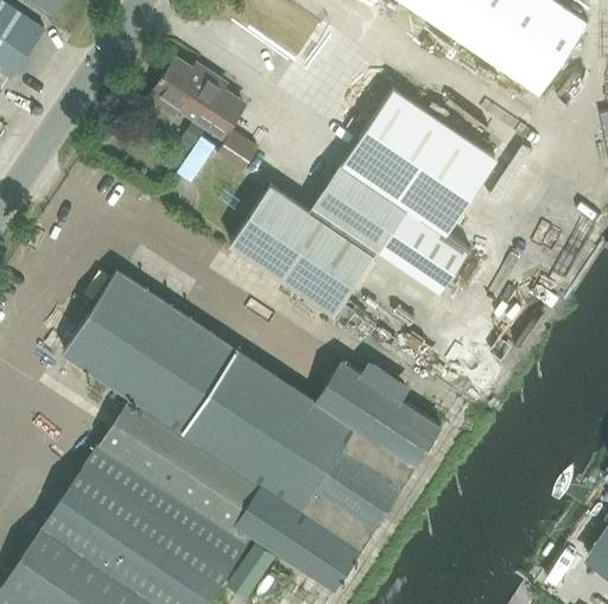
[(26,0),(54,18),(65,0),(26,0)]
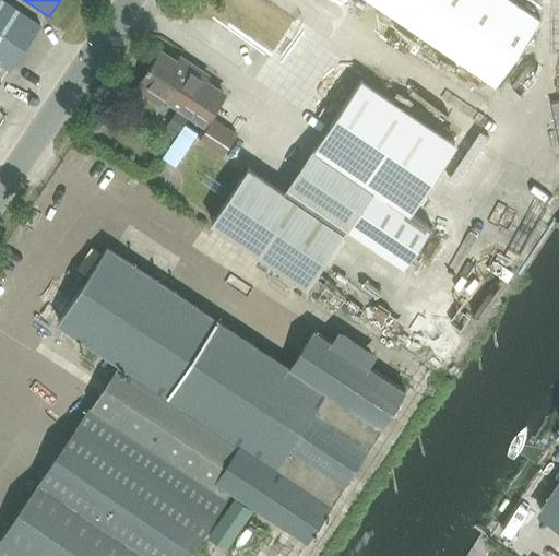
[(506,0),(364,0),(496,89),(540,23),(506,0)]
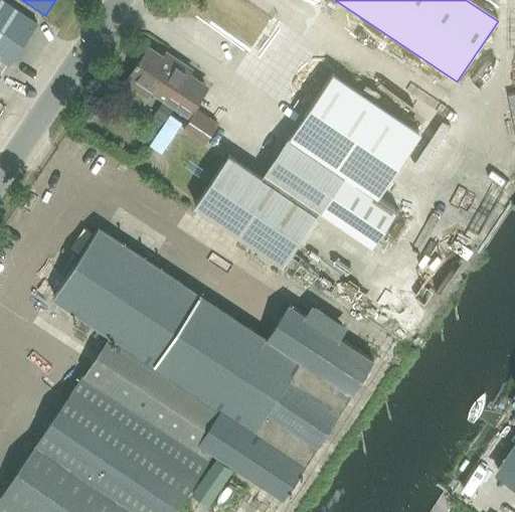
[(36,27),(0,2),(0,60),(9,67),(36,27)]
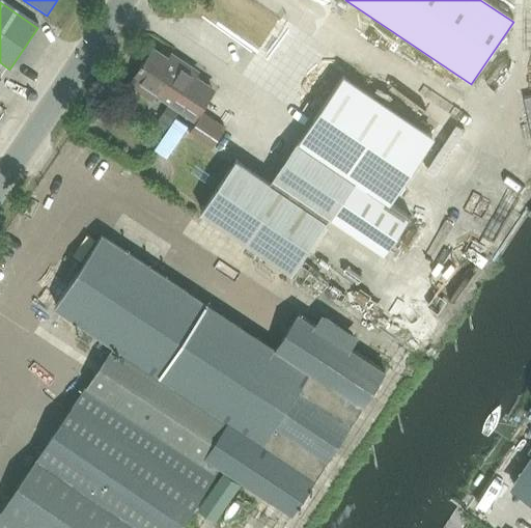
[(193,82),(196,78),(176,64),(173,68),(151,54),(143,66),(142,65),(139,70),(141,71),(129,89),(147,102),(154,92),(172,106),(190,118),(207,92),(193,82)]
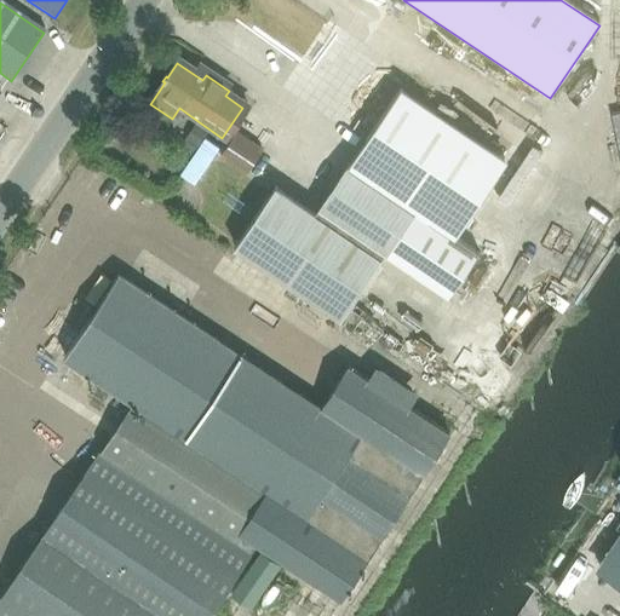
[(236,137),(219,162),(244,179),(260,154),(236,137)]
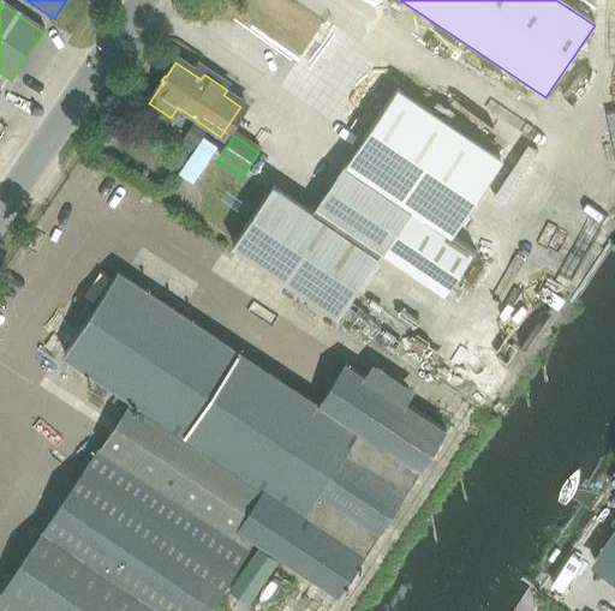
[(274,190),(233,250),(338,321),(374,269),(383,275),(392,263),(445,299),(476,253),(411,210),(408,214),(345,171),(314,216),(274,190)]
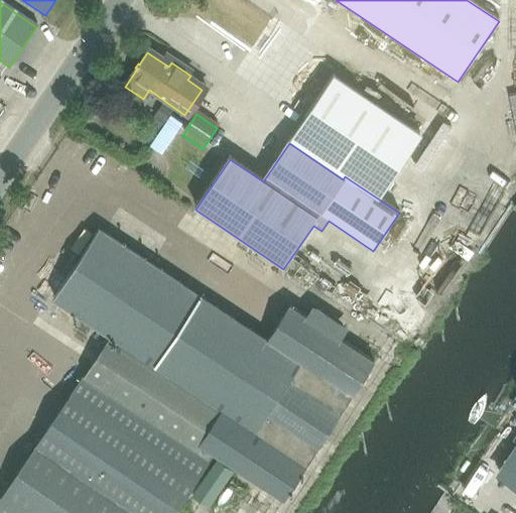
[(454,185),(463,168),(454,164),(445,181),(454,185)]
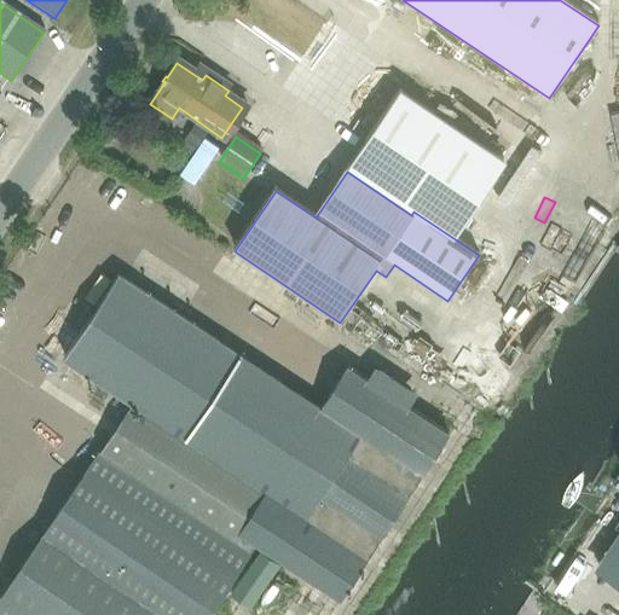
[(319,412),(142,295),(117,279),(64,360),(266,493),(238,537),(256,549),(339,602),(449,435),(409,410),(417,395),(375,367),(365,381),(347,370),(319,412)]
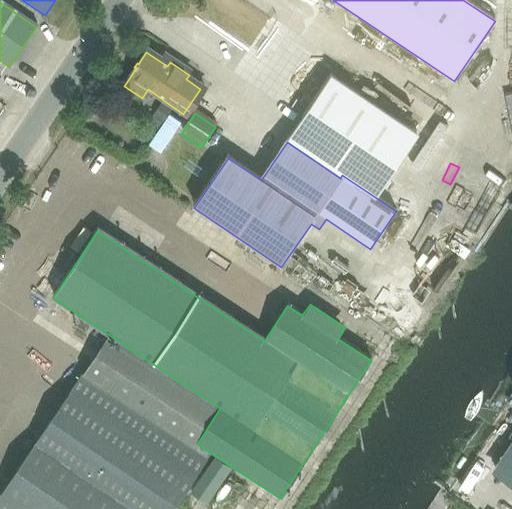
[(174,508),(212,454),(197,444),(192,451),(82,376),(0,498),(0,508),(174,508)]
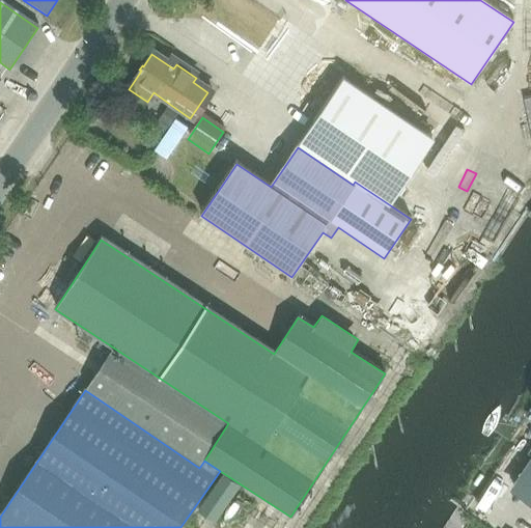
[(530,492),(530,446),(510,478),(530,492)]
